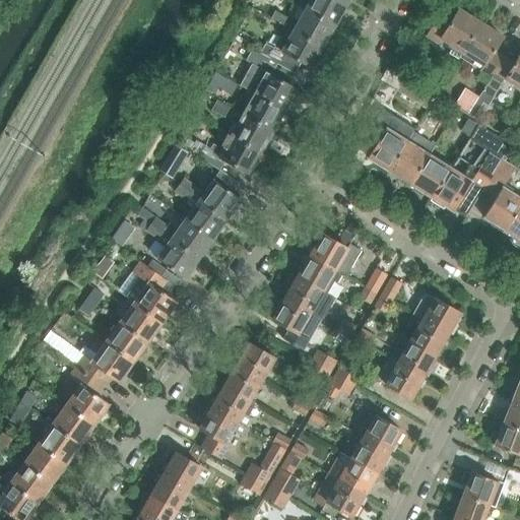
[(334,26),(346,5),(336,0),(309,0),(305,9),(334,26)]
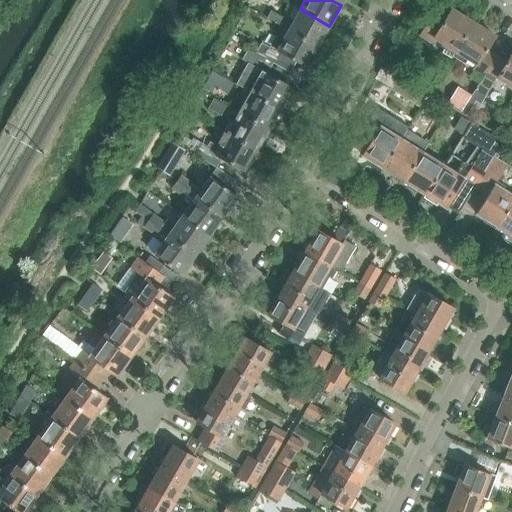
[(318,47),(329,26),(300,9),(288,30),(318,47)]
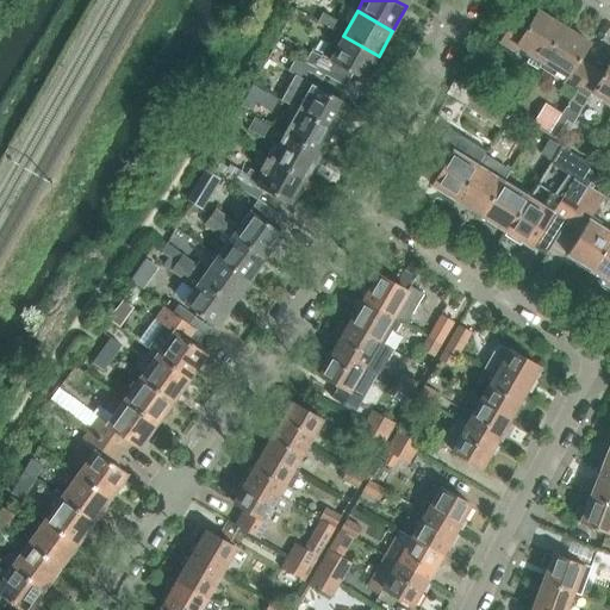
[(535,73),(539,67),(564,27),(537,11),(528,27),(515,19),(499,43),(512,51),(516,45),(527,53),(524,57),(529,60),(527,63),(531,67),(530,69),(535,73)]
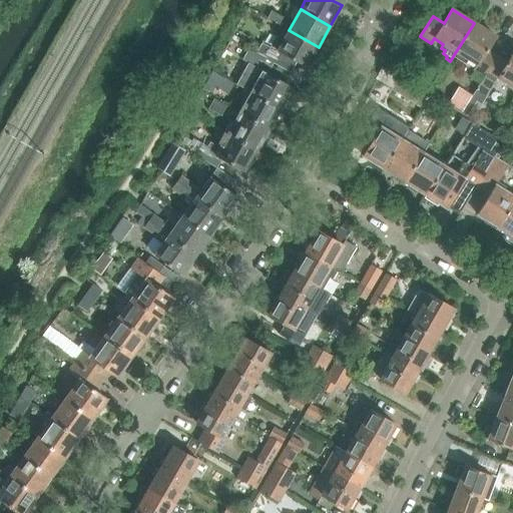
[(474,23),(456,52),(470,60),(477,65),(474,70),(485,76),(497,57),(487,50),(495,36),(474,23)]
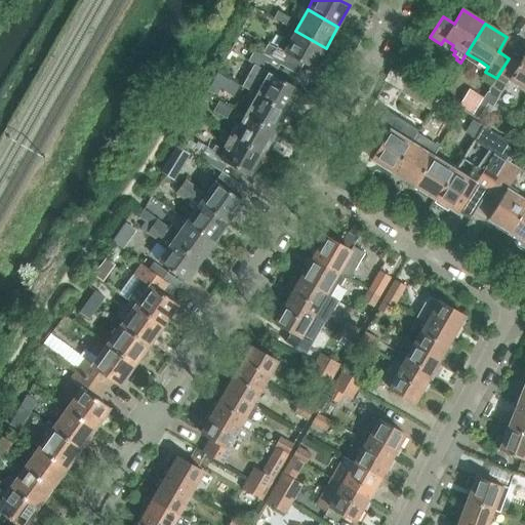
[(295,31),(284,51),(283,52),(304,64),(314,70),(326,48),(295,31)]
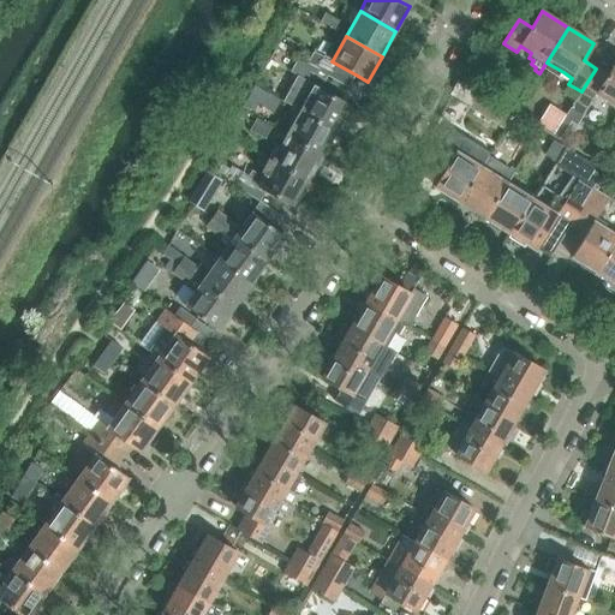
[(306,65),(328,78),(348,89),(356,75),(332,61),(333,60),(324,55),(323,58),(315,51),(306,65)]
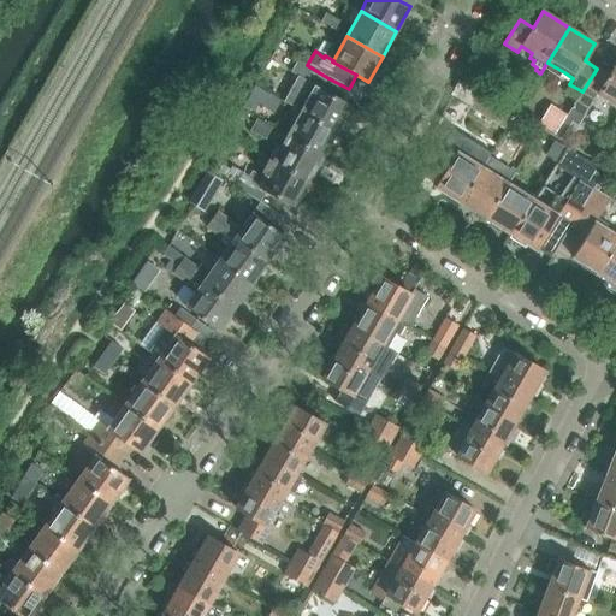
[(329,78),(307,65),(298,60),(291,73),(303,80),(307,73),(319,80),(315,86),(323,90),(329,78)]
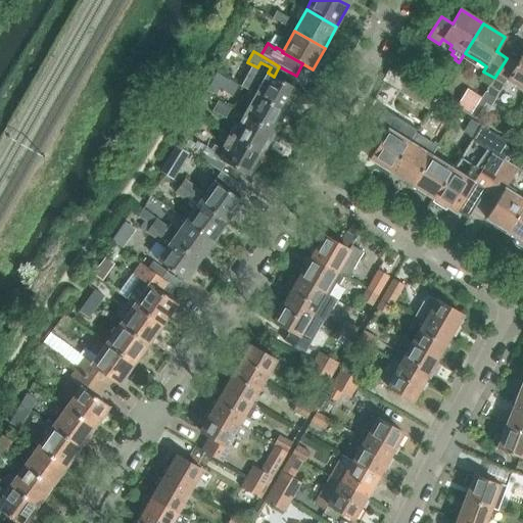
[(522,88),(522,53),(517,64),(507,58),(494,78),(485,93),(488,95),(486,98),(493,102),(508,79),(522,88)]
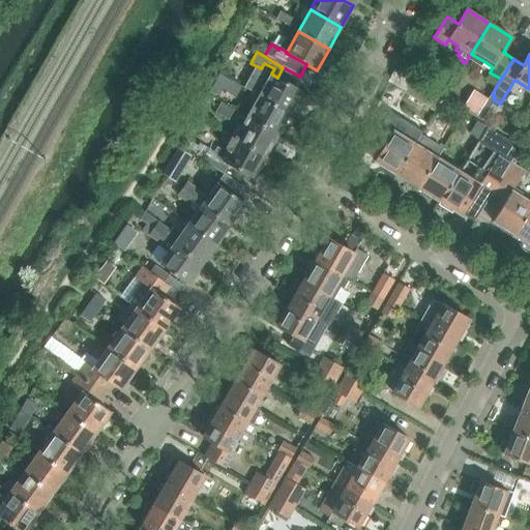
[(266,81),(259,95),(290,113),(302,91),(277,78),(271,74),(274,68),(264,63),(261,68),(257,76),(266,81)]
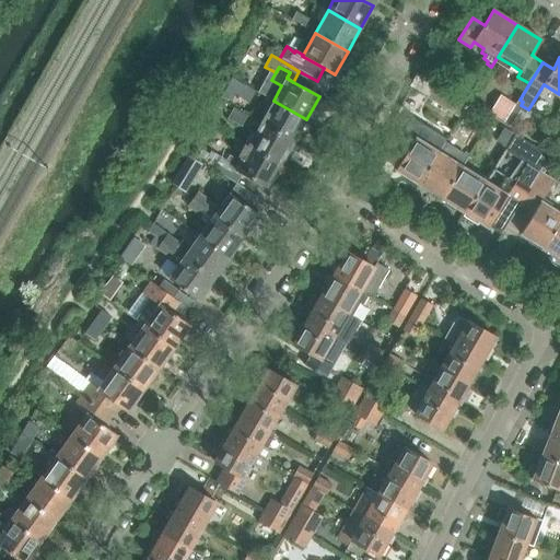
[(434,85),(428,97),(427,100),(469,126),(477,112),(434,85)]
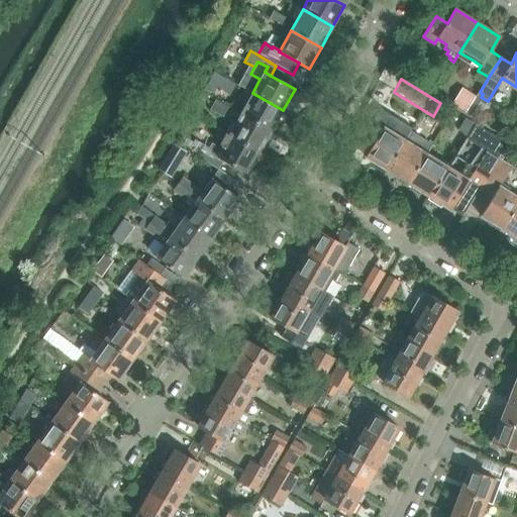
[(252,93),(240,114),(272,131),(283,110),(252,93)]
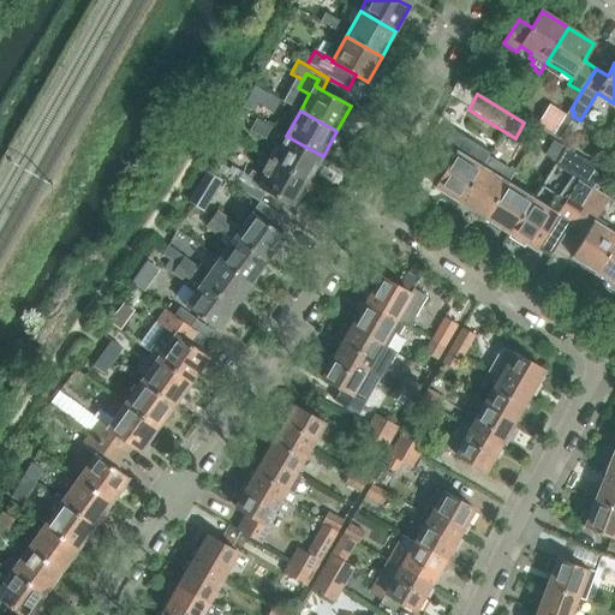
[(286,136),(273,161),(309,181),(323,156),(286,136)]
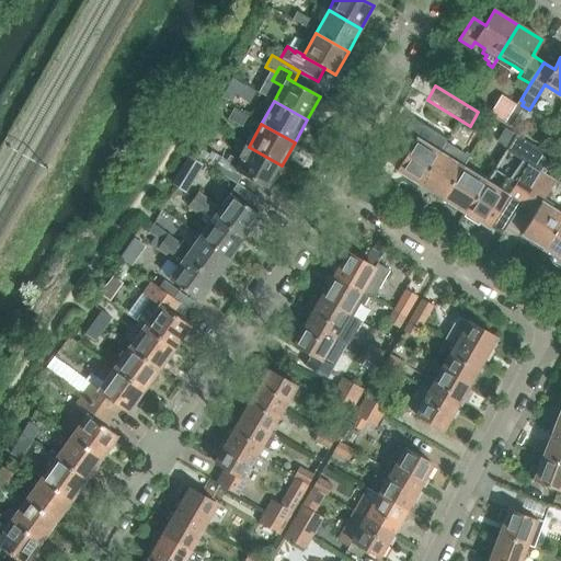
[(515,135),(504,128),(495,141),(506,149),(515,135)]
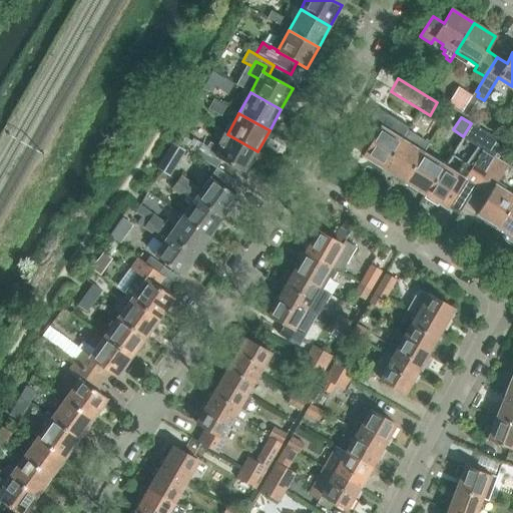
[(362,155),(384,169),(402,140),(380,127),(362,155)]
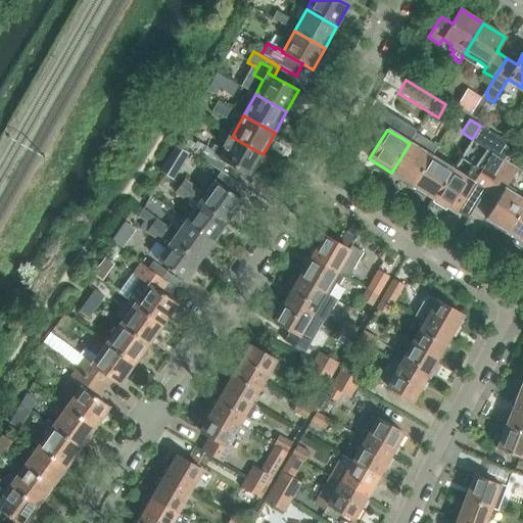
[(506,156),(507,157),(514,146),(496,135),(476,168),(473,165),(465,178),(453,170),(434,199),(456,212),(458,210),(468,217),(482,194),(506,156)]
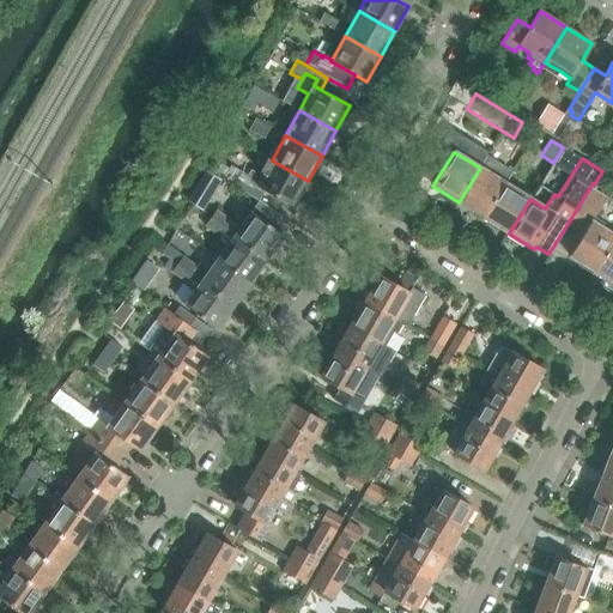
[(308,181),(272,161),(262,177),(250,171),(242,186),(254,192),(258,186),(293,206),(308,181)]
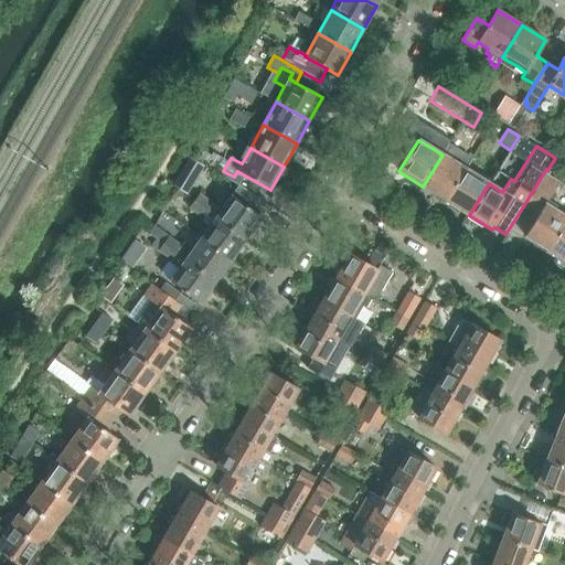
[(423,187),(446,201),(466,169),(443,155),(423,187)]
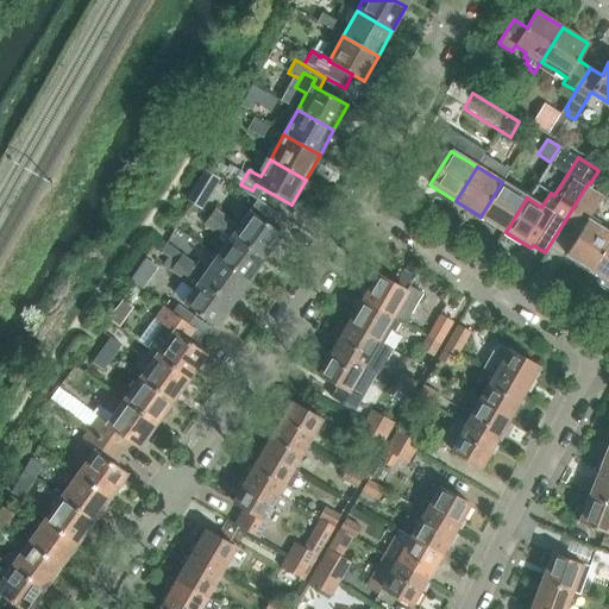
[(481,217),(506,232),(527,198),(502,182),(481,217)]
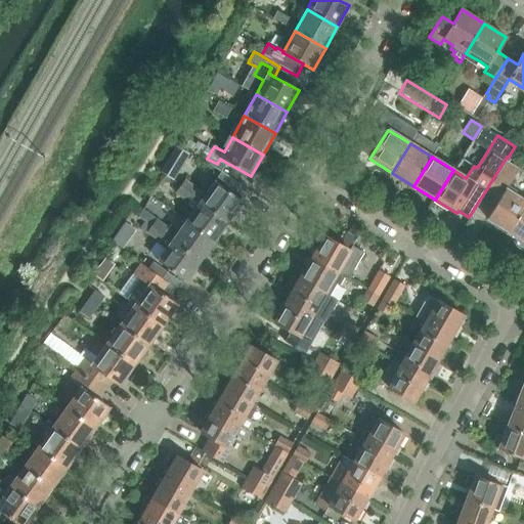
[(488,193),(498,200),(506,189),(507,189),(519,170),(508,163),(488,193)]
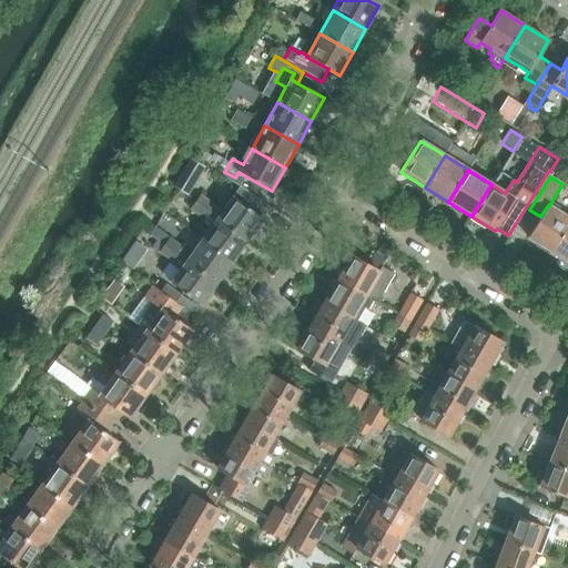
[(181,179),(175,189),(189,196),(194,185),(181,179)]
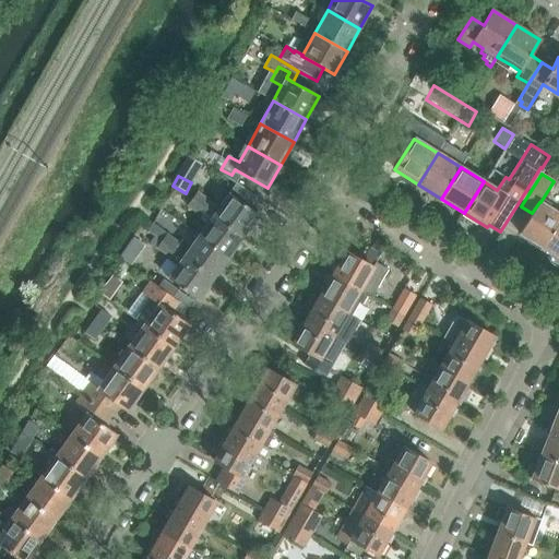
[(229,194),(249,207),(257,197),(237,185),(229,194)]
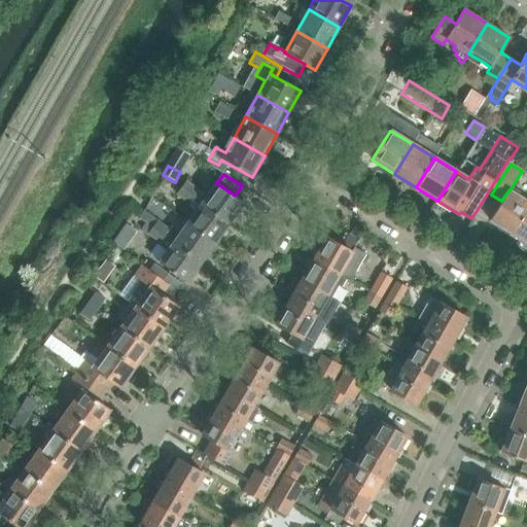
[(182,189),(195,198),(202,203),(230,223),(244,203),(235,196),(216,183),(216,182),(206,196),(187,182),(182,189)]
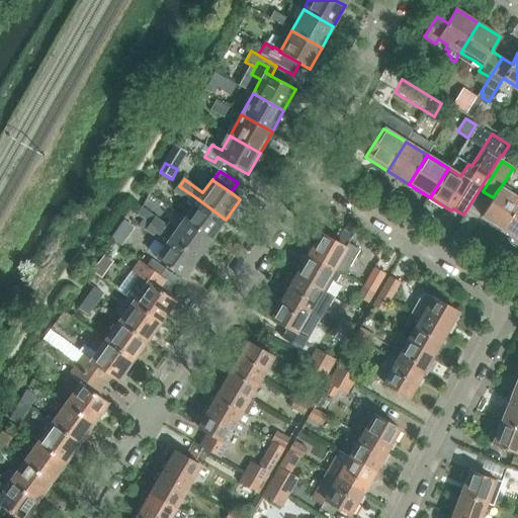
[(191,194),(179,186),(174,193),(186,201),(191,194)]
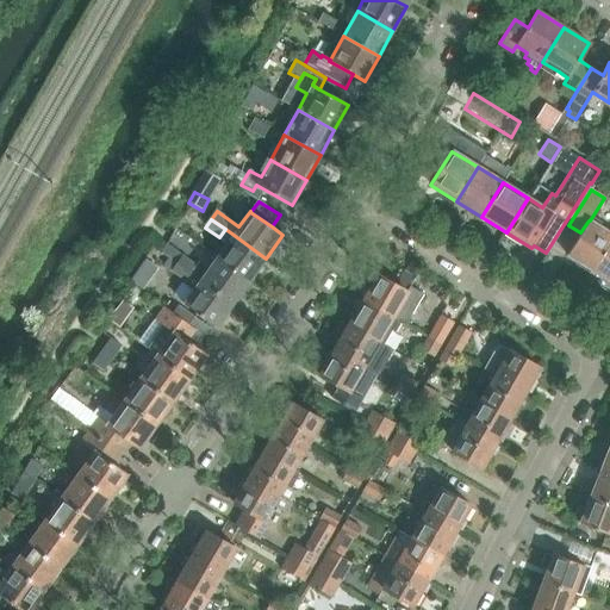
[(567,255),(592,271),(609,242),(609,234),(590,221),(589,221),(580,232),(567,255)]
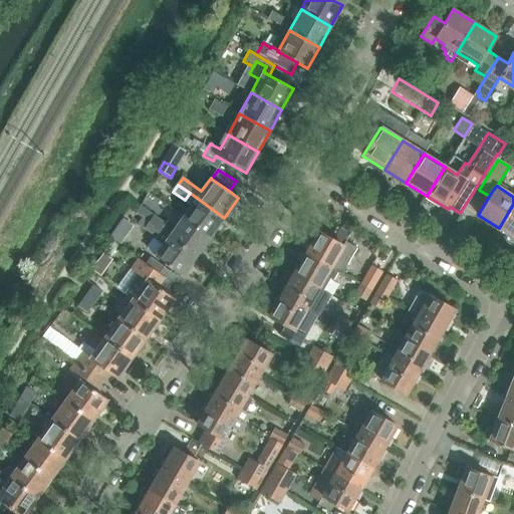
[(197,198),(183,217),(210,237),(224,218),(197,198)]
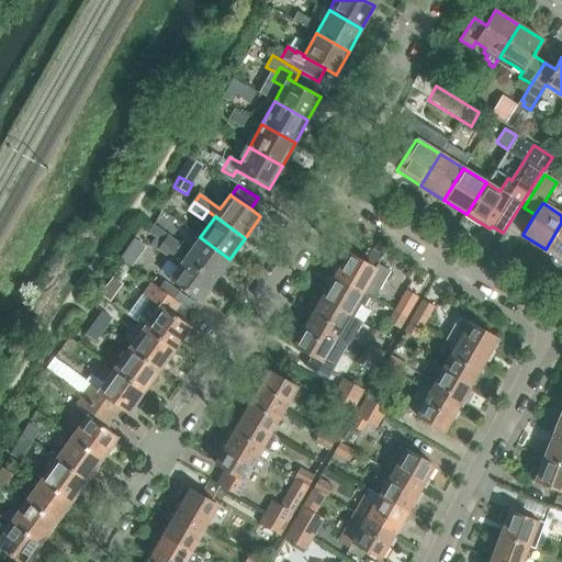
[(561,223),(546,249),(561,259),(561,223)]
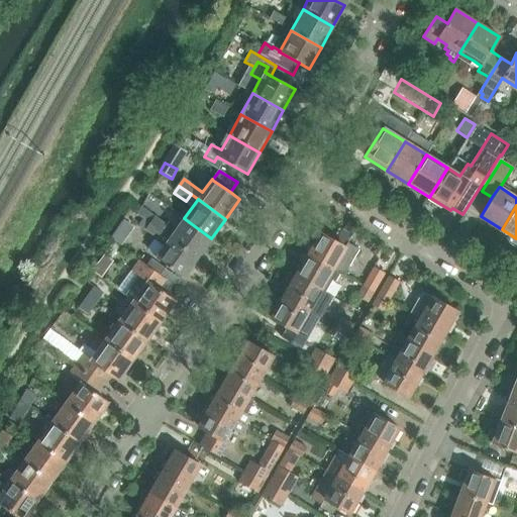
[(197,257),(211,238),(184,218),(175,230),(147,211),(142,218),(150,224),(197,257)]
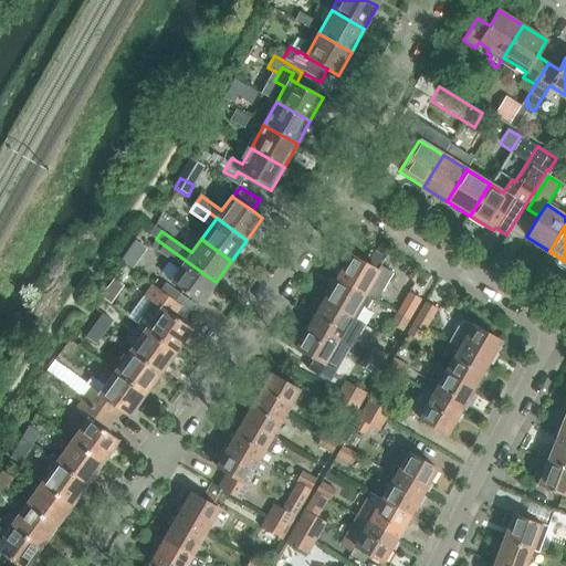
[(170,282),(200,304),(216,282),(165,245),(160,252),(171,260),(170,262),(179,269),(170,282)]
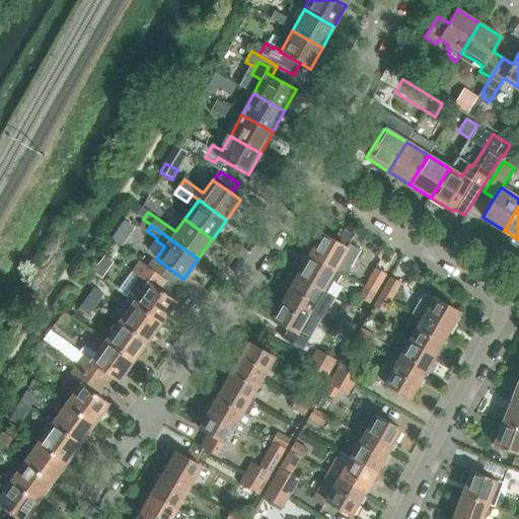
[(320,233),(308,255),(335,271),(345,276),(360,250),(349,243),(346,247),(320,233)]
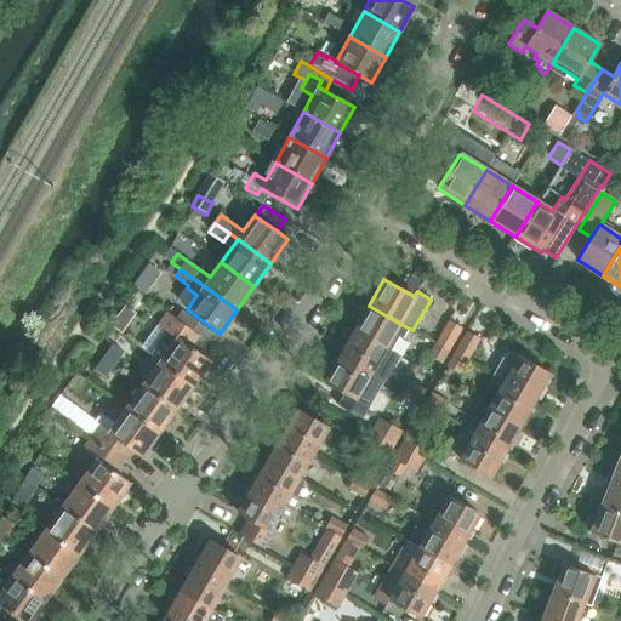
[(369,306),(354,330),(386,348),(400,324),(369,306)]
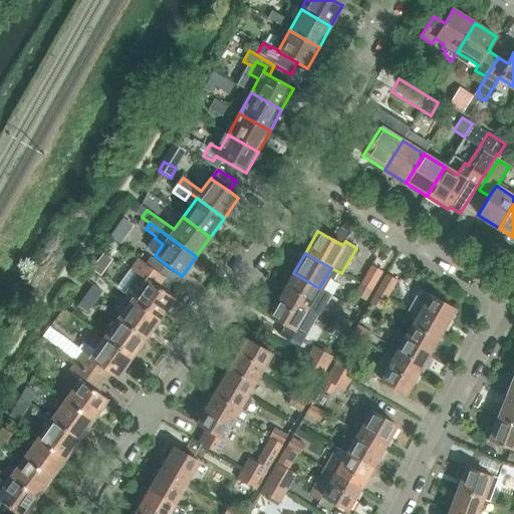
[(131,269),(146,280),(158,288),(165,279),(138,259),(131,269)]
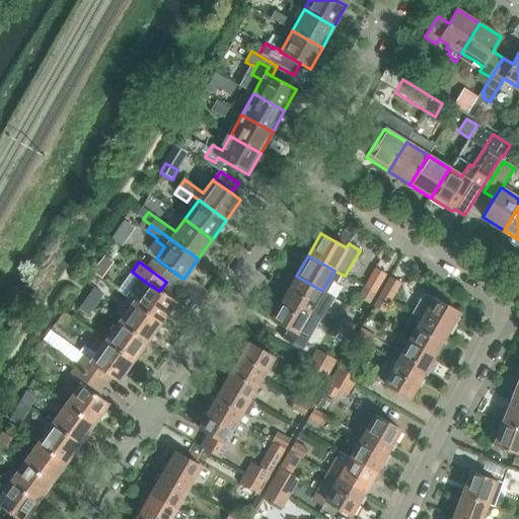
[(374,268),(364,287),(374,293),(385,275),(374,268)]
